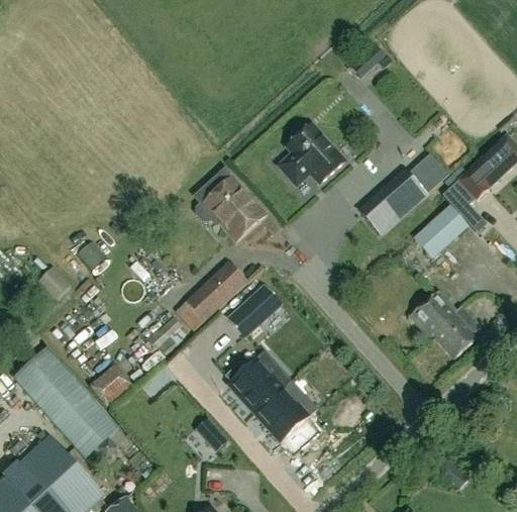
[(362,52),(349,63),(354,69),(359,74),(372,64),(384,54),(374,41),(362,52)]
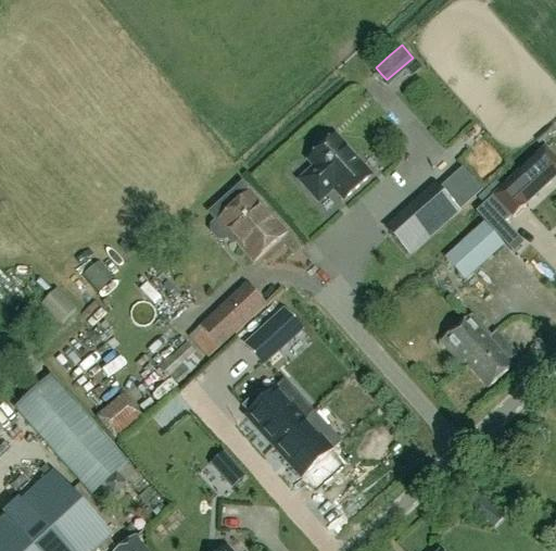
[(370,172),(335,133),(308,155),(315,163),(300,177),(318,198),(329,188),(327,186),(331,182),(343,196),(370,172)]
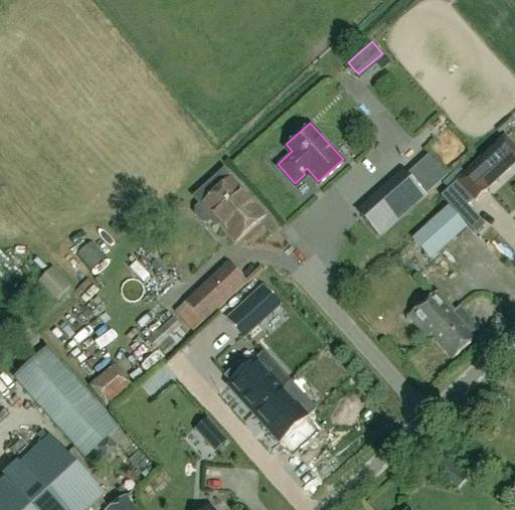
[(492,143),(455,178),(475,199),(486,188),(485,186),(511,163),(497,148),(492,143)]
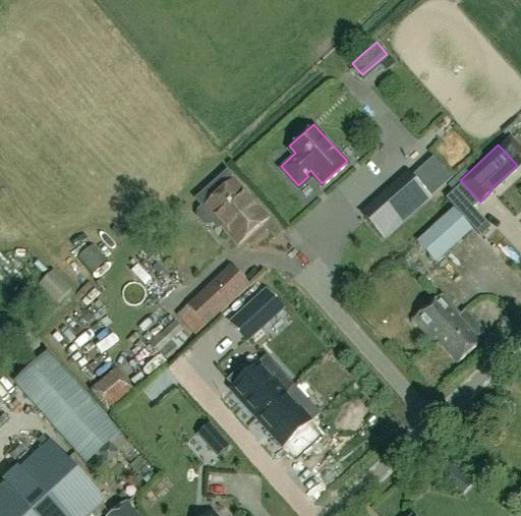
[(226,169),(195,196),(203,205),(197,210),(196,215),(206,225),(212,226),(215,223),(220,229),(223,227),(237,242),(268,215),(233,177),(226,169)]
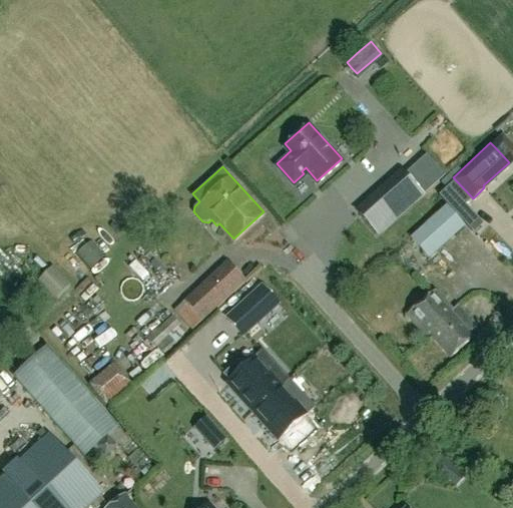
[(381,190),(359,210),(377,230),(400,211),(422,191),(403,170),(381,190)]
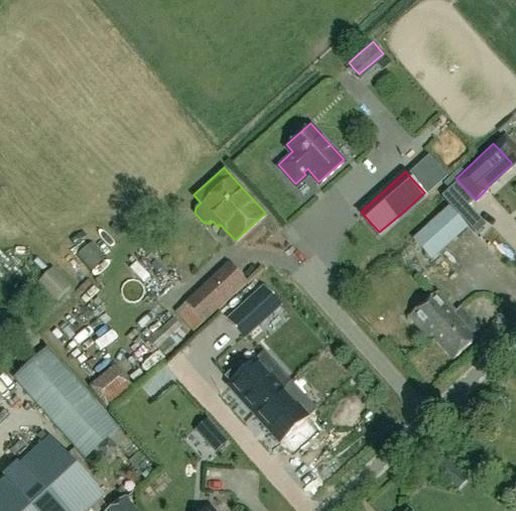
[(475,212),(466,220),(474,229),(483,220),(475,212)]
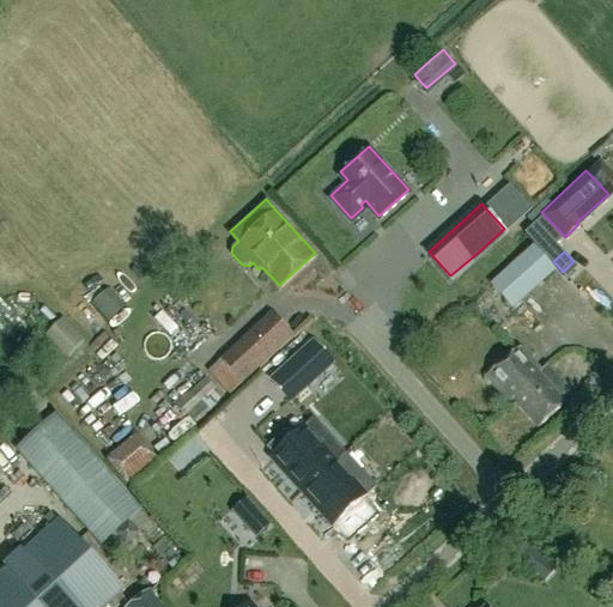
[(499,273),(491,281),(501,292),(510,303),(519,295),(528,286),(519,275),(509,266),(499,273)]
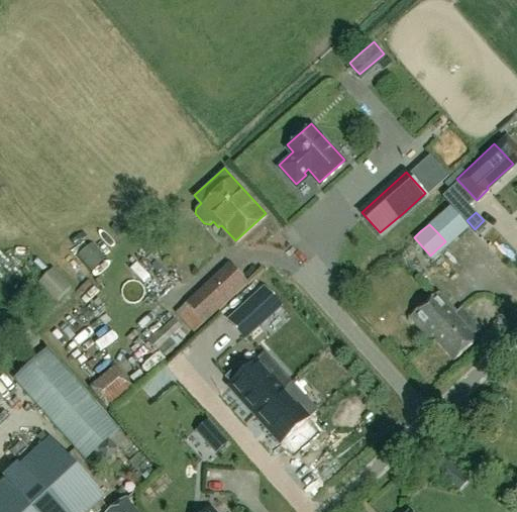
[(228,260),(185,299),(204,320),(247,280),(228,260)]
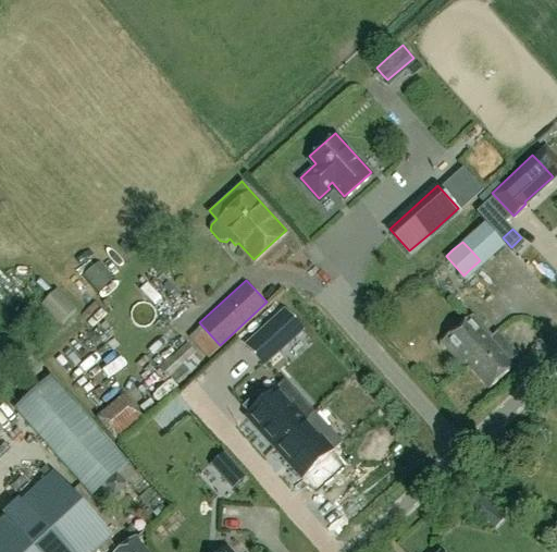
[(82,307),(61,285),(46,299),(66,321),(82,307)]
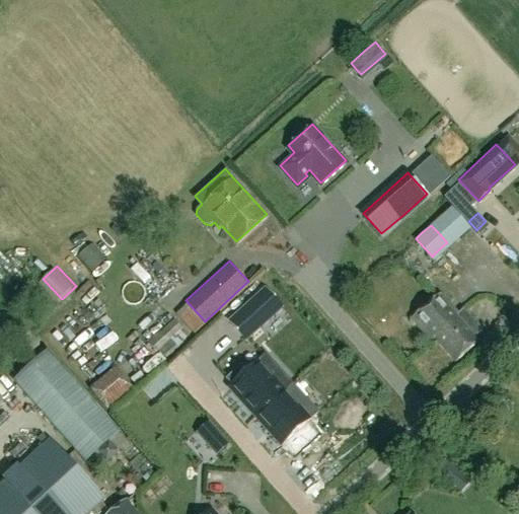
[(90,275),(98,289),(109,282),(101,268),(90,275)]
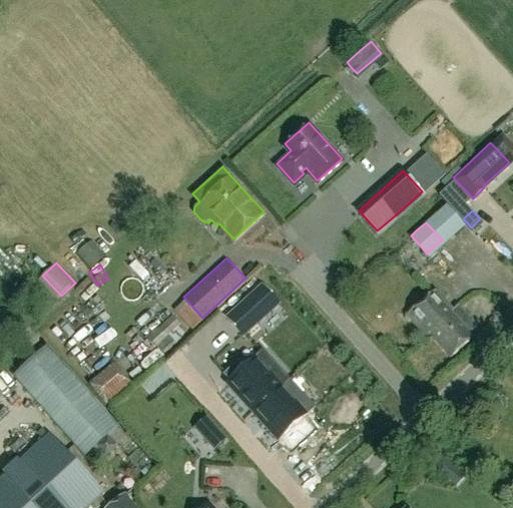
[(225,315),(241,333),(278,301),(262,283),(225,315)]
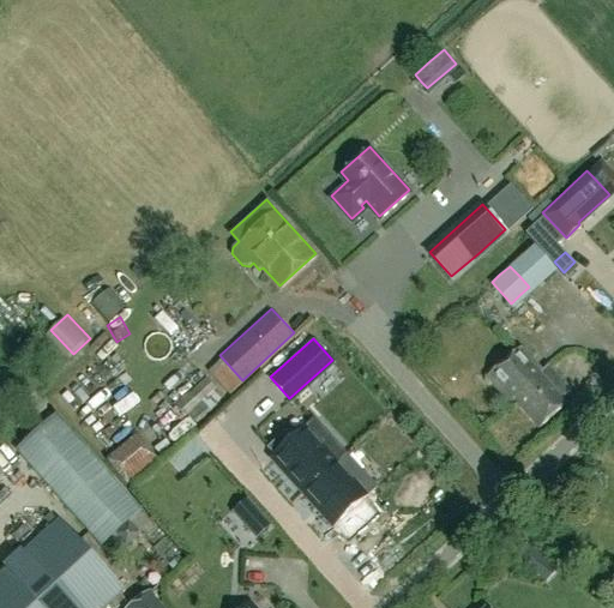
[(548,361),(541,368),(521,345),(487,374),(510,401),(513,397),(536,425),(566,398),(563,395),(571,387),(548,361)]
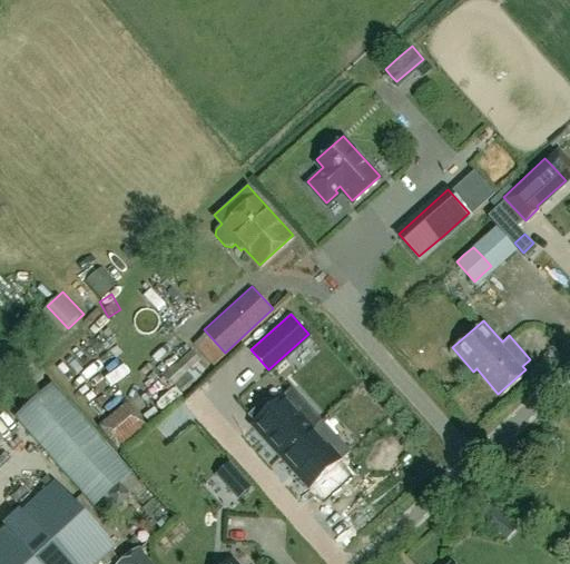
[(173,358),(193,342),(185,332),(165,349),(173,358)]
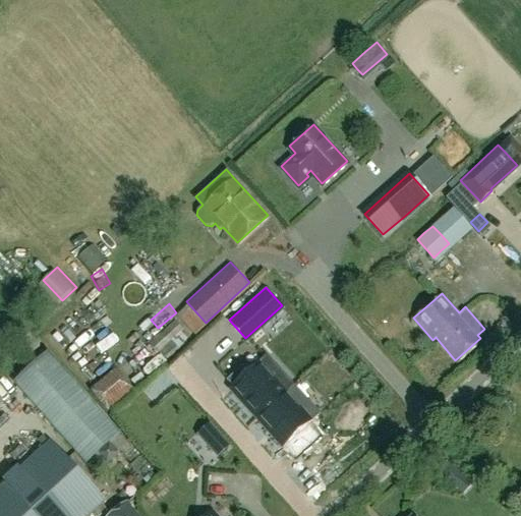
[(190,334),(173,317),(150,339),(167,357),(190,334)]
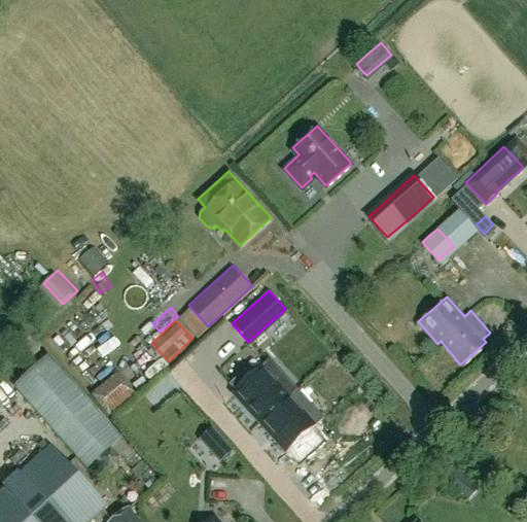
[(31,370),(14,384),(50,424),(85,464),(102,450),(118,436),(82,395),(47,355),(31,370)]
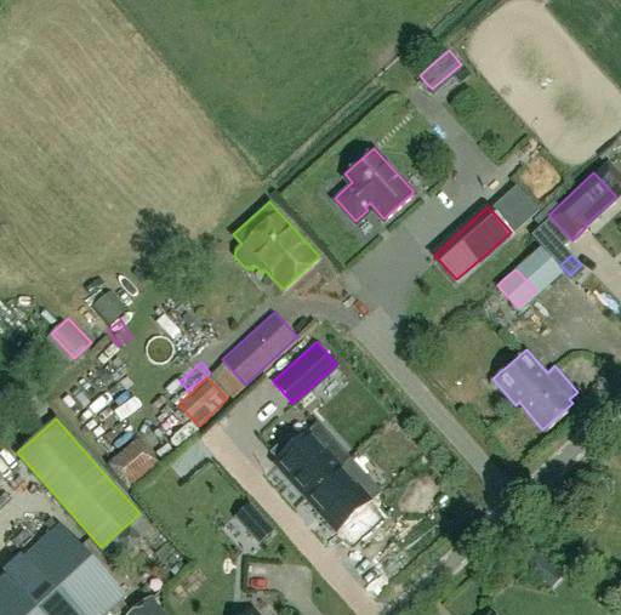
[(288,434),(271,450),(278,456),(274,460),(303,493),(339,462),(329,453),(337,444),(317,421),(295,442),(288,434)]
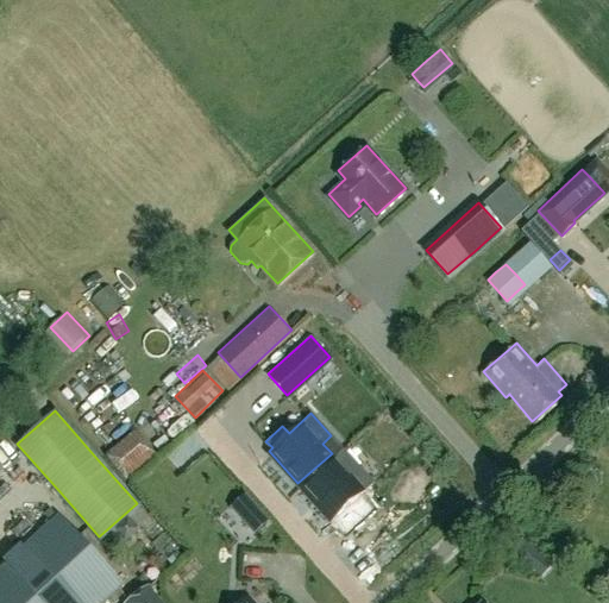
[(127,477),(158,450),(137,426),(107,453),(127,477)]
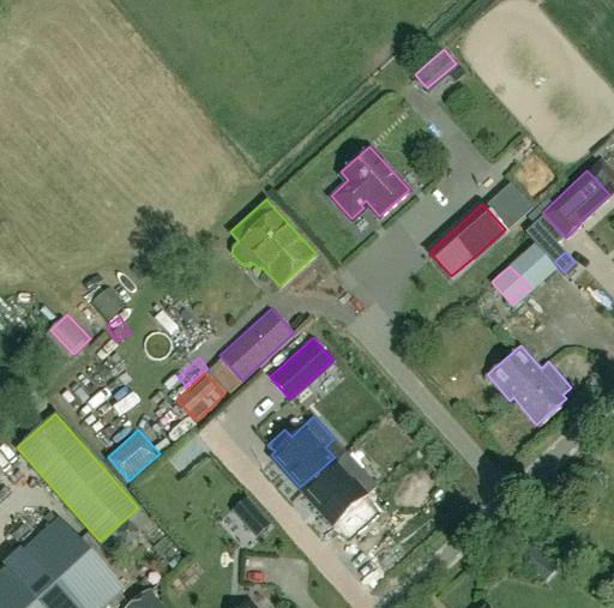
[(335,457),(300,487),(332,523),(375,485),(345,451),(345,450),(344,449),(344,450),(335,458),(335,457)]
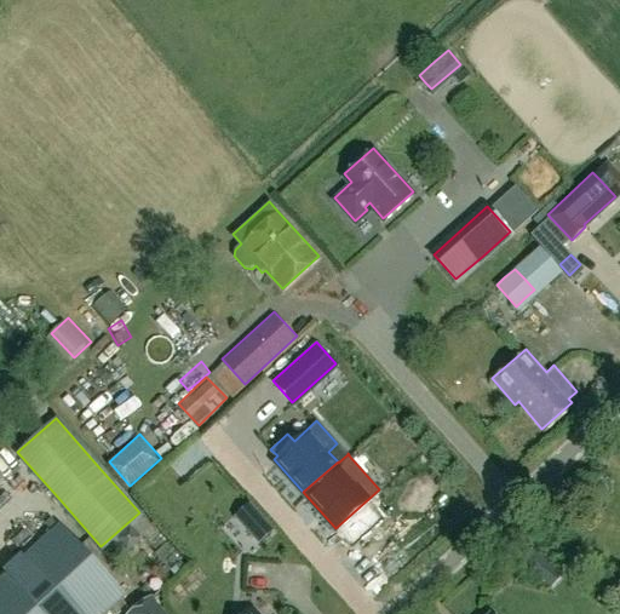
[(271,527),(247,500),(234,512),(258,539),(271,527)]
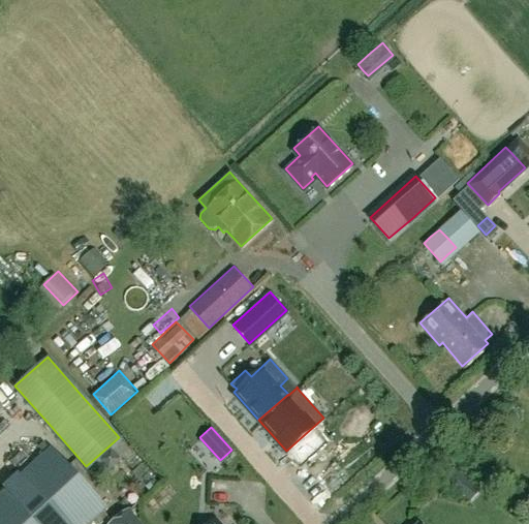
[(115,491),(156,459),(135,433),(94,465),(115,491)]
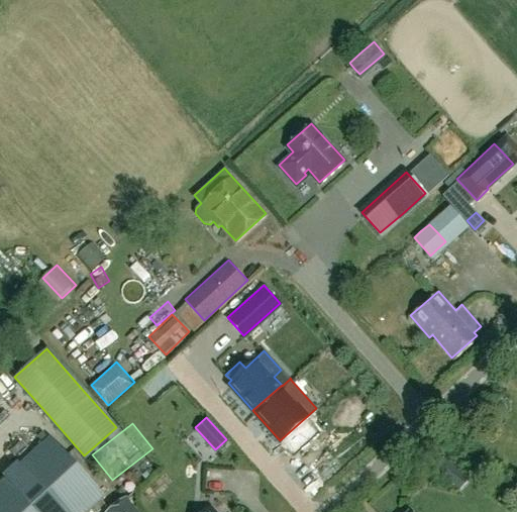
[(84,511),(103,495),(47,434),(0,478),(0,511),(84,511)]
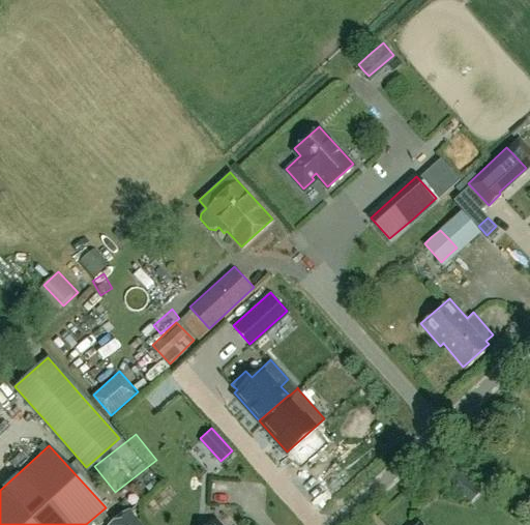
[(444,477),(470,499),(479,489),(453,467),(444,477)]
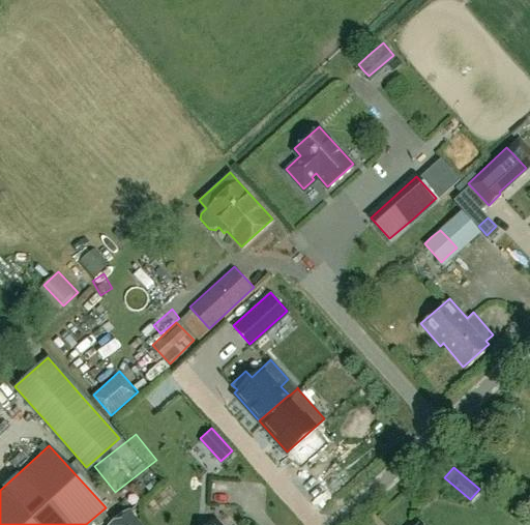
[(142,524),(128,507),(105,524),(142,524)]
